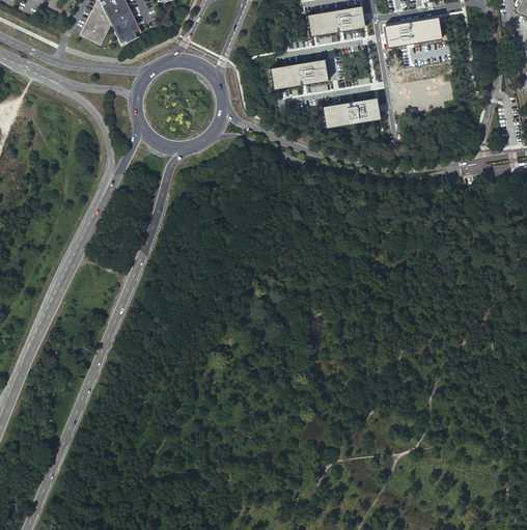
[(96,0),(81,32),(102,43),(113,22),(123,44),(126,43),(129,40),(130,43),(140,37),(137,32),(138,31),(142,29),(128,0),(96,0)]
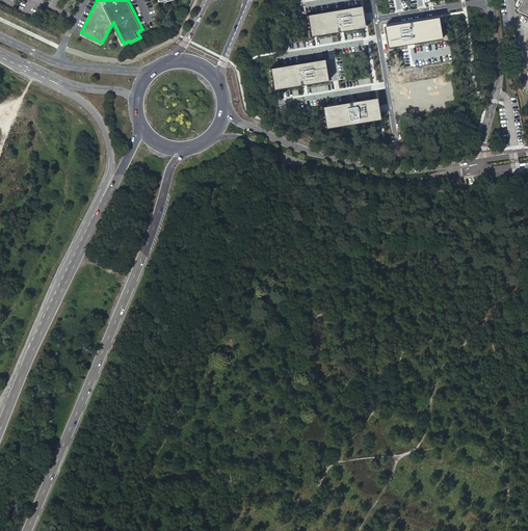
[(361,6),(309,15),(312,36),(364,28),(361,6)]
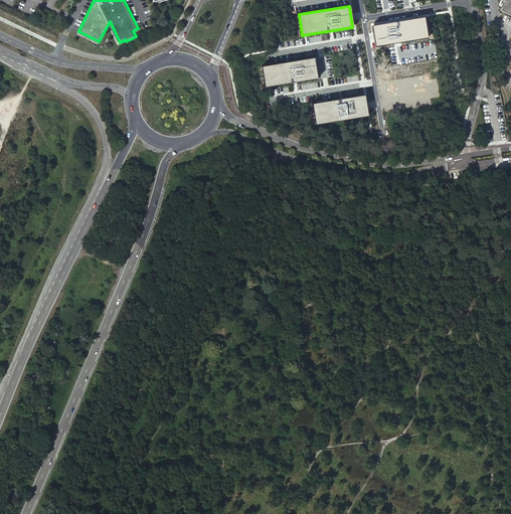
[(382,45),(432,37),(428,16),(379,24),(382,45)]
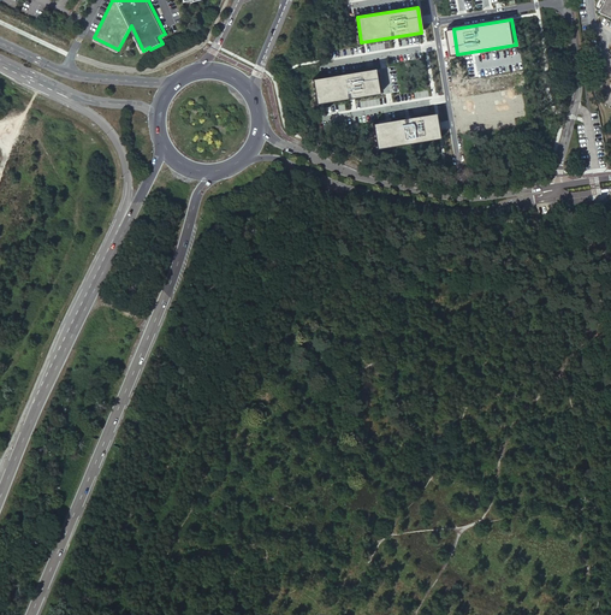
[(375,69),(315,78),(319,104),(379,94),(375,69)]
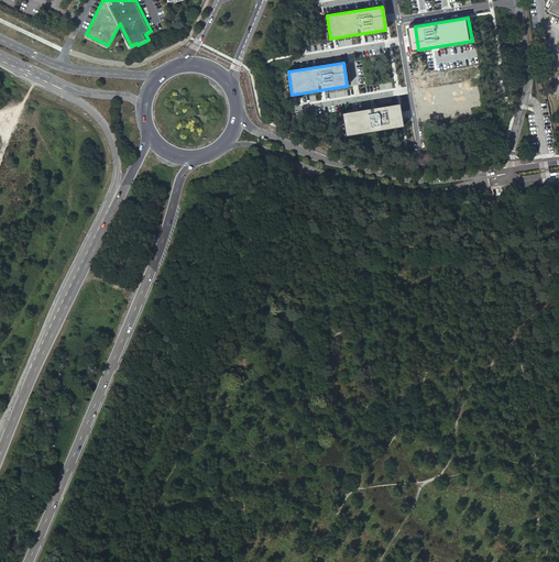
[(488,64),(418,77),(430,140),(500,125),(488,64)]
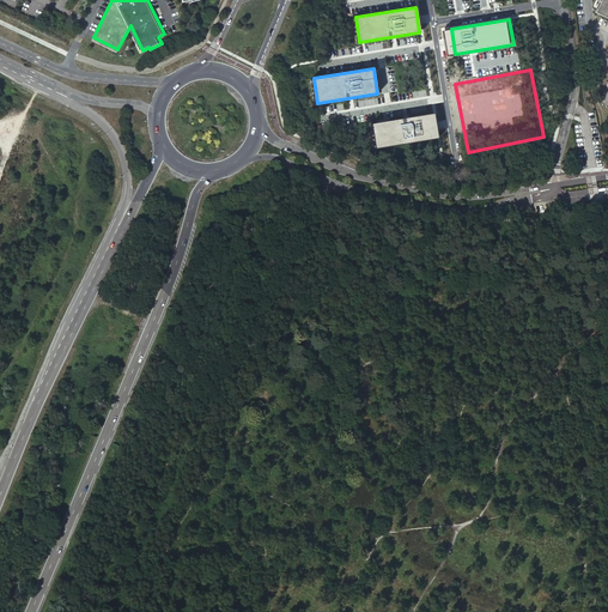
[(433,113),(372,123),(377,147),(437,138),(433,113)]
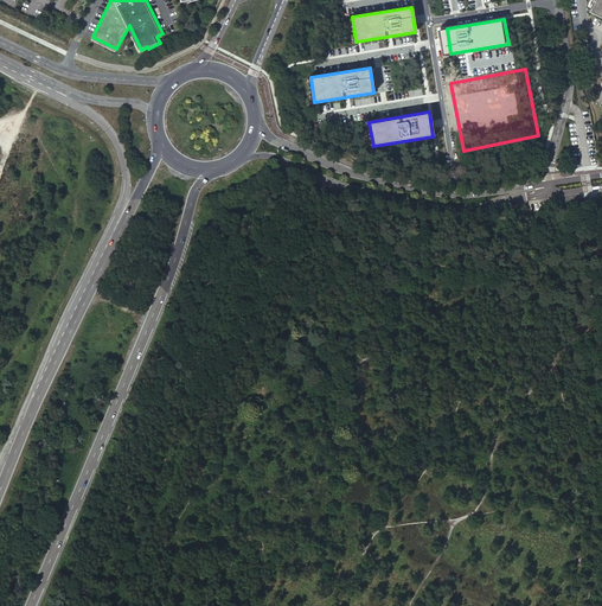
All buildings are outlined.
